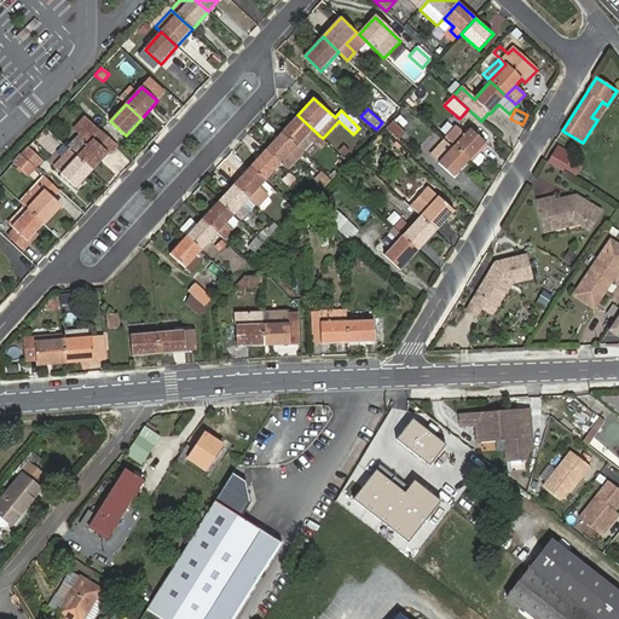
[(350,114),(347,116),(357,126),(360,123),(350,114)]
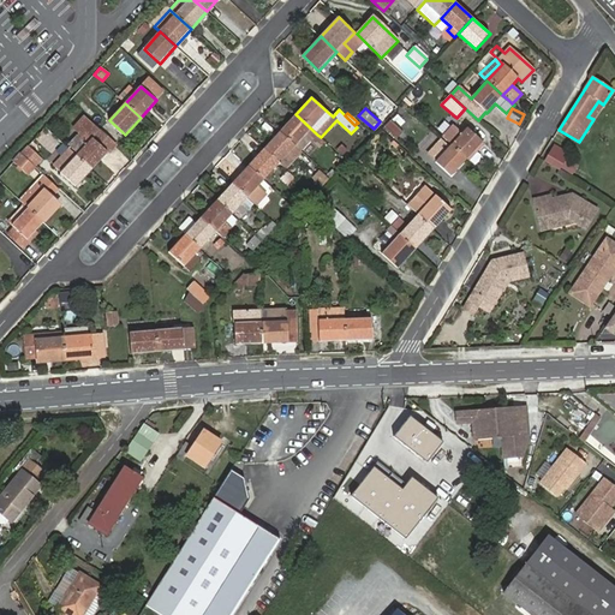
[(296,114),(280,131),(302,151),(317,135),(296,114)]
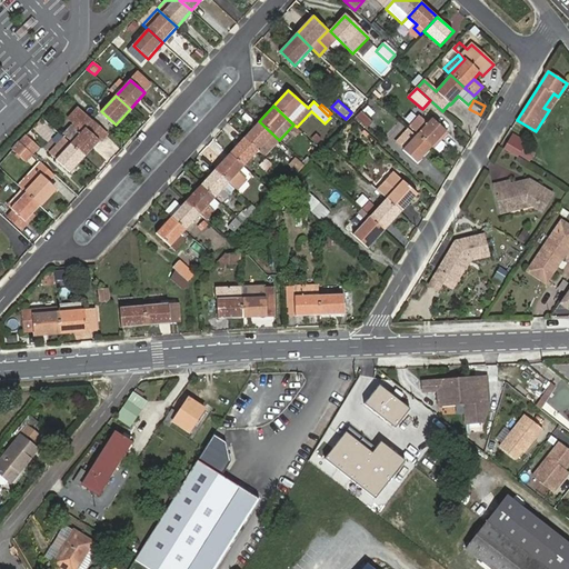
[(86,158),(108,133),(79,107),(68,119),(73,125),(62,136),(70,143),(86,158)]
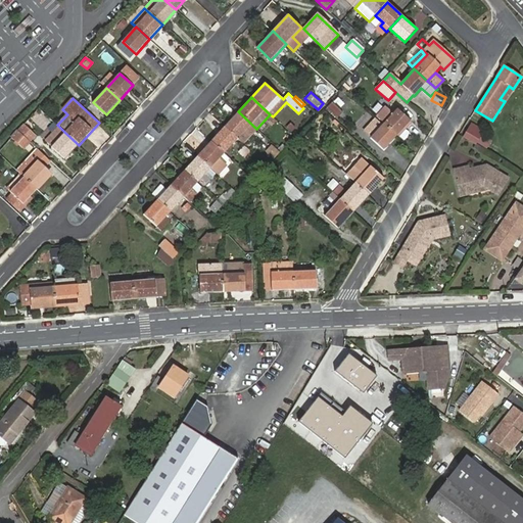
[(332,102),(327,108),(337,119),(342,112),(332,102)]
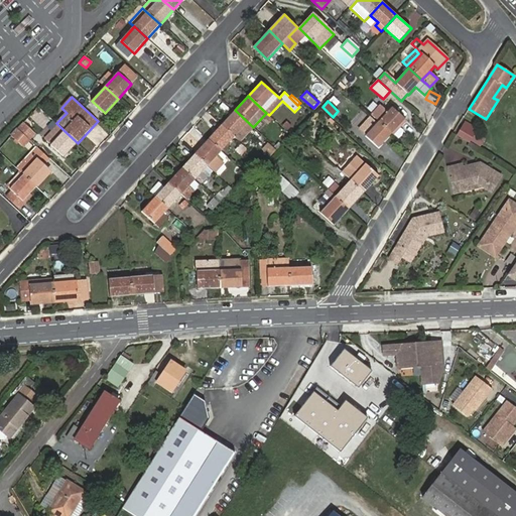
[(392,133),(405,119),(392,107),(388,112),(380,105),(371,115),(379,121),(392,133)]
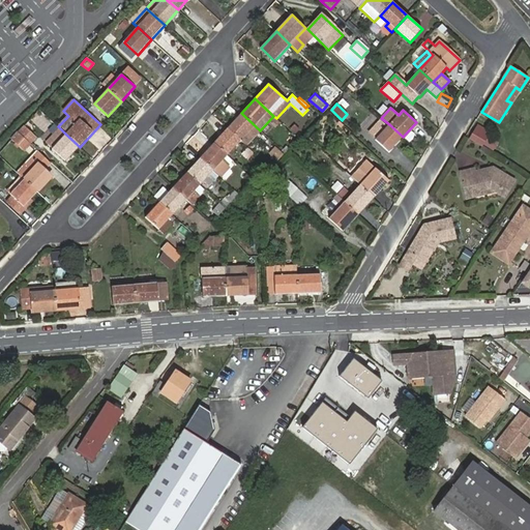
[(246,146),(261,131),(260,130),(241,113),(228,128),(241,141),(246,146)]
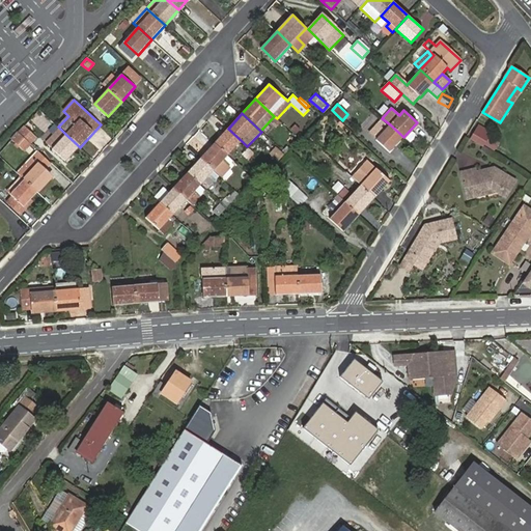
[(30,143),(36,138),(28,130),(33,124),(29,121),(19,133),(30,143)]
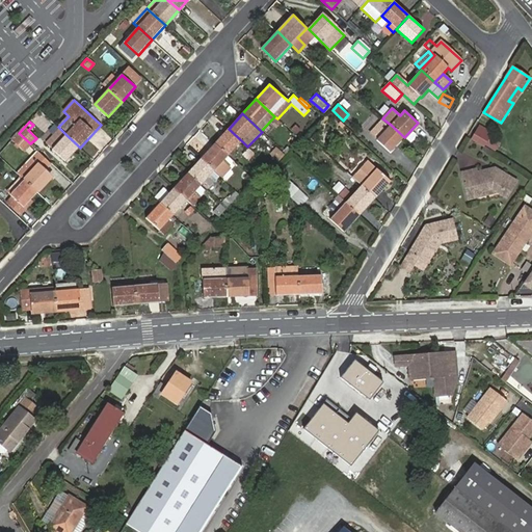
[(404,137),(391,125),(377,140),(391,153),(404,137)]
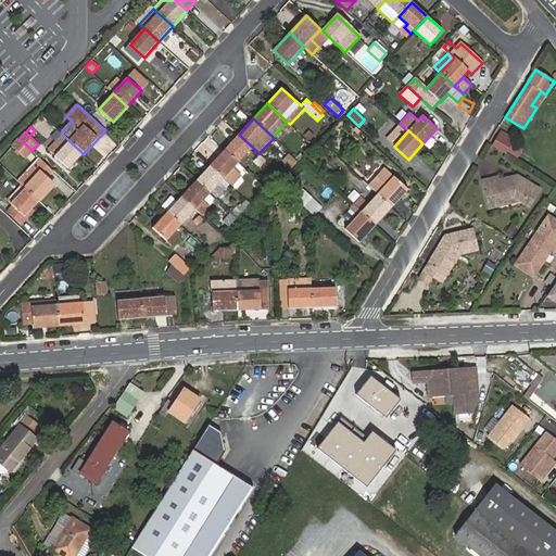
[(493,144),(505,153),(514,140),(501,133),(493,144)]
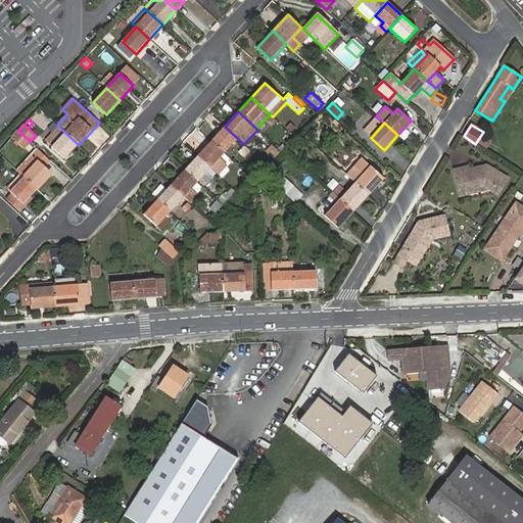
[(238,139),(225,127),(210,141),(224,153),(238,139)]
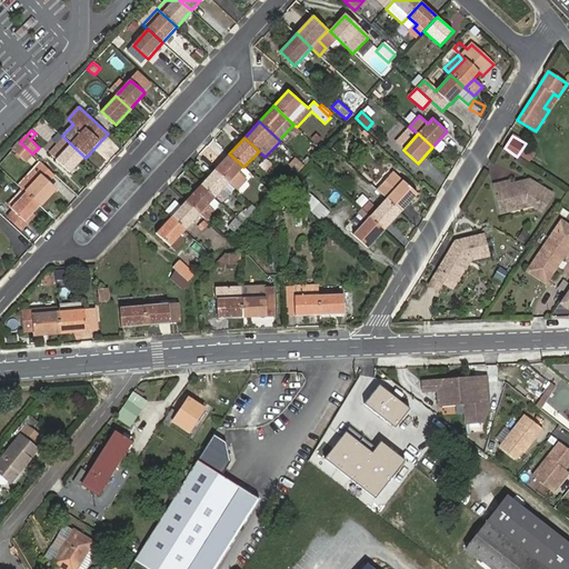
[(26,162),(33,155),(32,153),(20,142),(12,151),(26,162)]
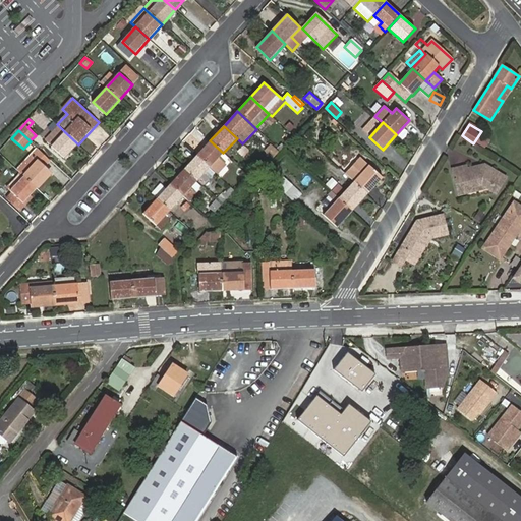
[(65,159),(78,145),(64,131),(51,147),(65,159)]
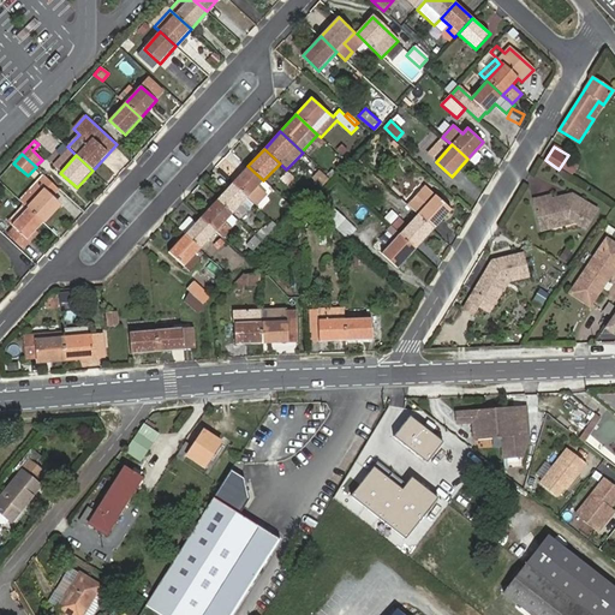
[(258,186),(263,180),(248,166),(232,183),(248,197),(257,207),(268,195),(258,186)]
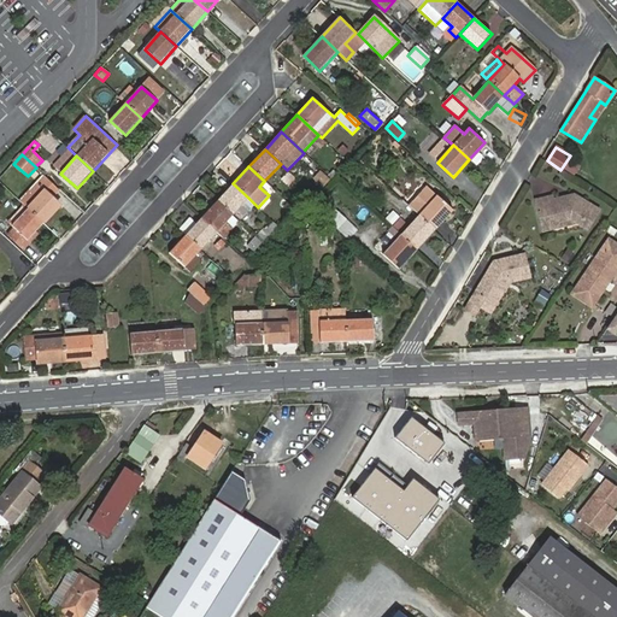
[(311,181),(324,187),(329,177),(316,170),(311,181)]
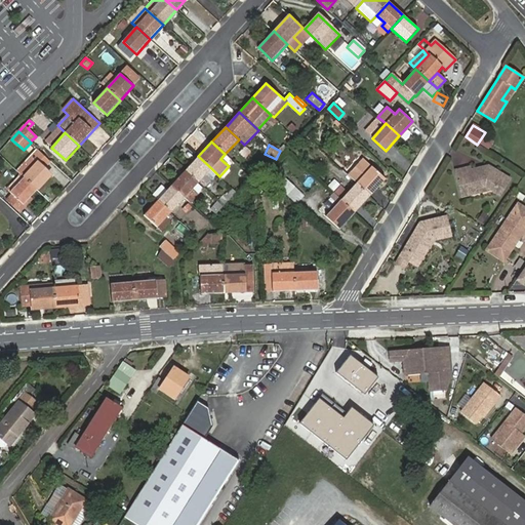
[(30,156),(44,169),(51,161),(37,148),(30,156)]
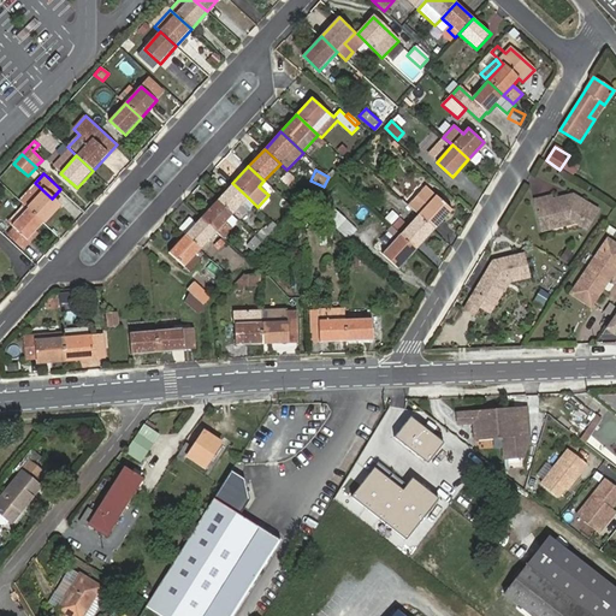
[(43,223),(60,206),(52,199),(35,183),(19,200),(29,208),(43,223)]
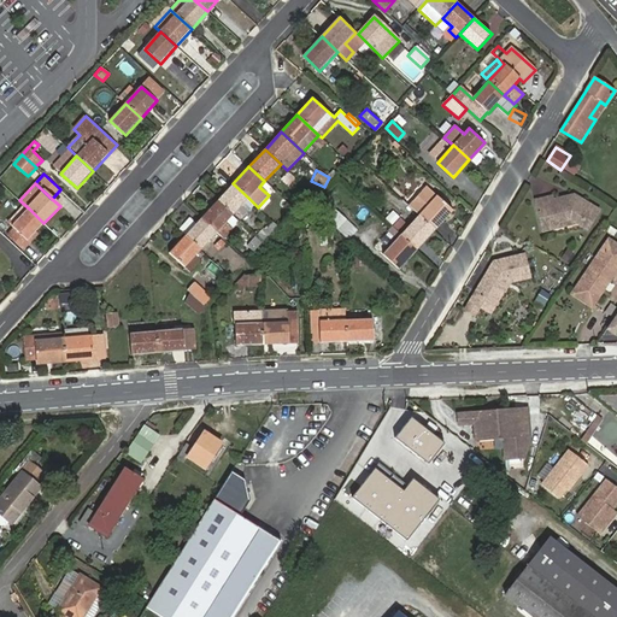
[(247,199),(248,198),(233,183),(217,201),(233,216),(234,215),(241,221),(254,206),(247,199)]
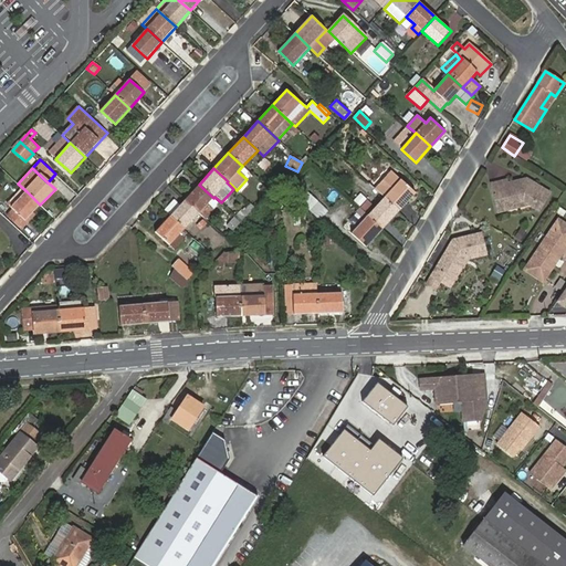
[(399,211),(416,194),(401,180),(394,173),(376,190),(384,198),(399,211)]
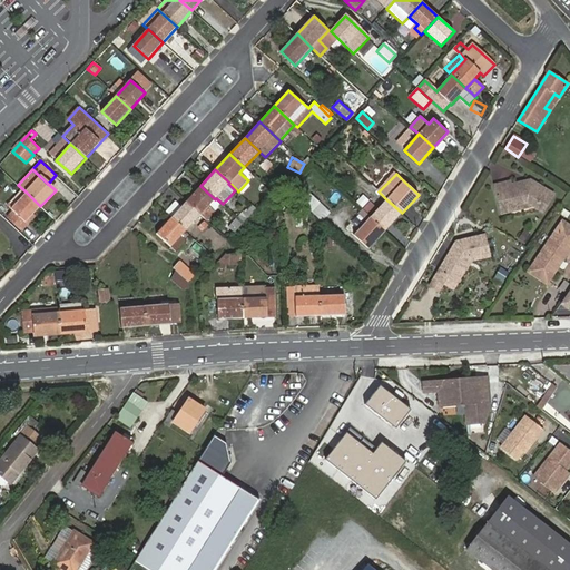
[(554,195),(531,180),(512,185),(511,182),(493,185),(501,214),(518,210),(517,205),(527,203),(543,213),(554,195)]
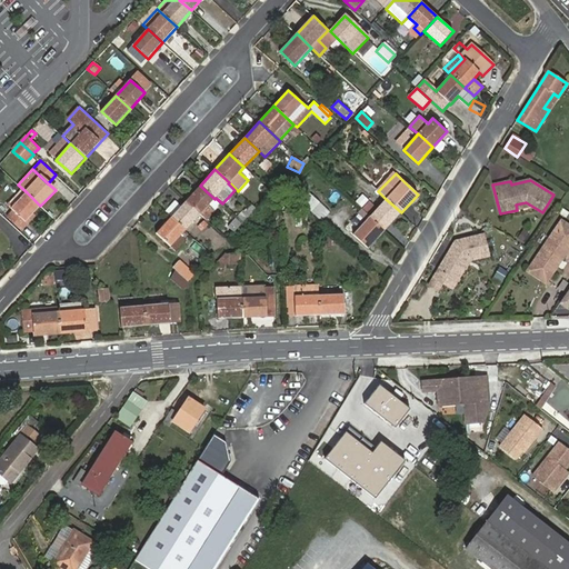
[(209,206),(215,199),(200,186),(186,201),(200,215),(207,220),(216,211),(209,206)]
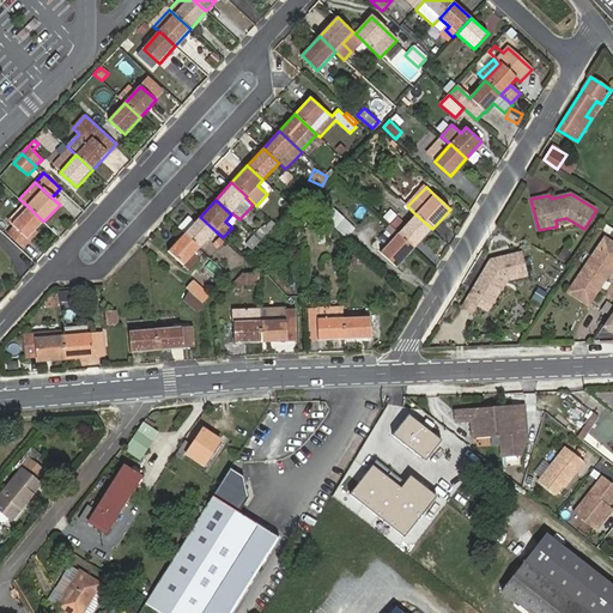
[(43,222),(29,207),(12,225),(13,226),(28,240),(36,230),(43,222)]
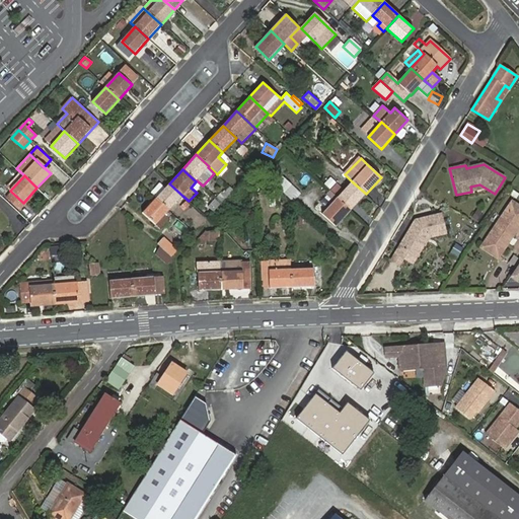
[(351,210),(366,194),(352,181),(344,191),(338,198),(351,210)]
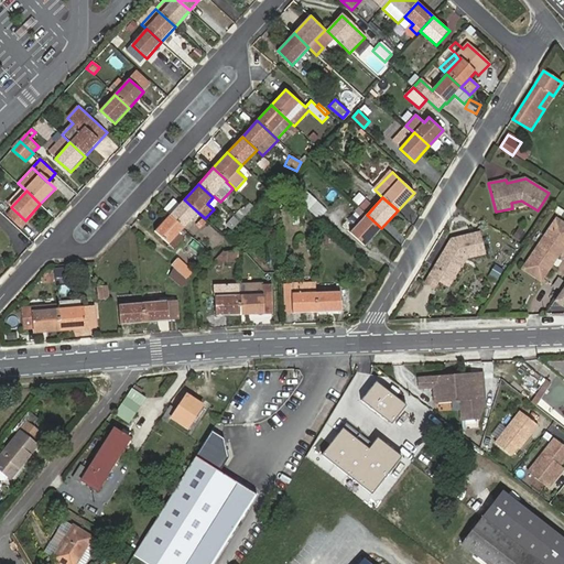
[(190,223),(198,213),(184,199),(180,205),(173,199),(163,209),(170,215),(171,216),(184,228),(190,223)]
